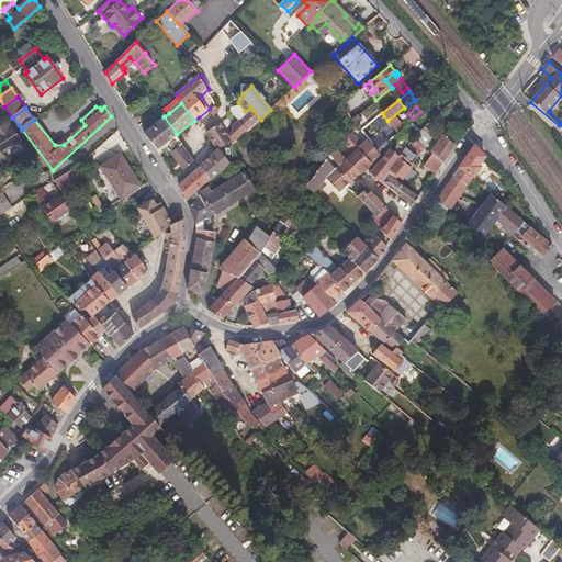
[(261,120),(253,110),(237,123),(246,134),(261,120)]
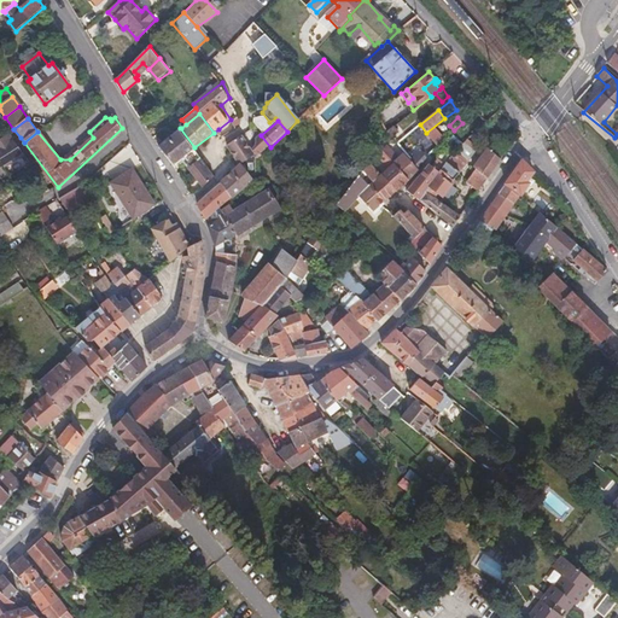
[(394,123),(385,129),(390,135),(397,130),(394,123)]
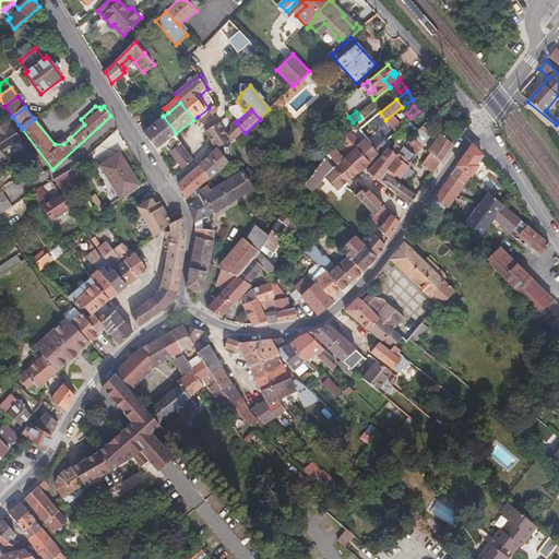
[(371,119),(378,127),(380,125),(385,120),(380,113),(371,119)]
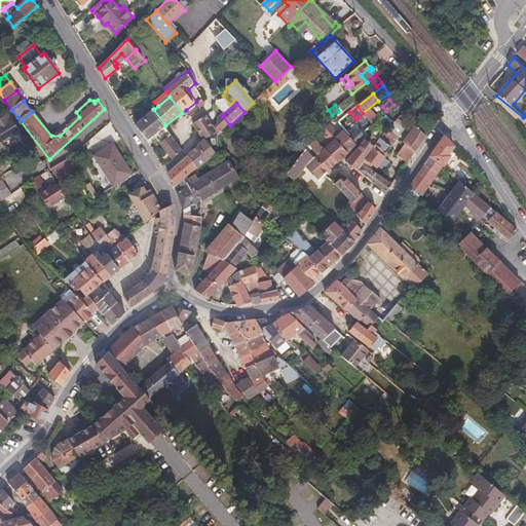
[(136,123),(148,140),(155,135),(158,138),(156,139),(173,159),(183,151),(165,125),(153,109),(136,123)]
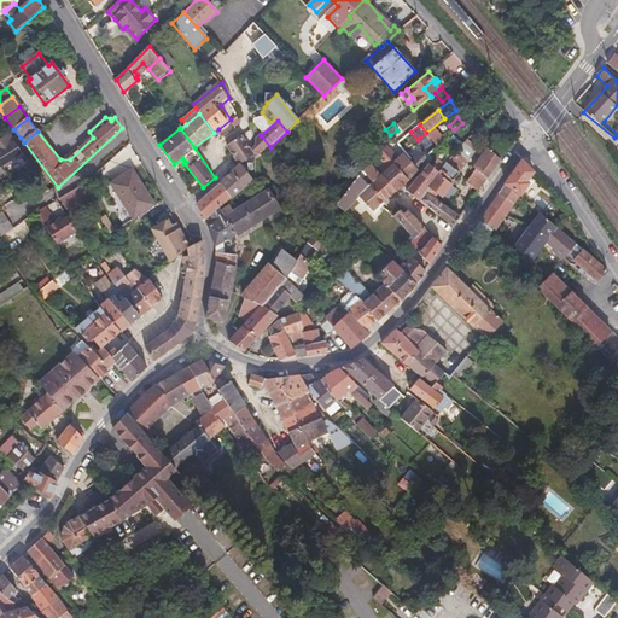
[(0,186),(12,178),(7,170),(28,155),(11,132),(0,138),(0,186)]
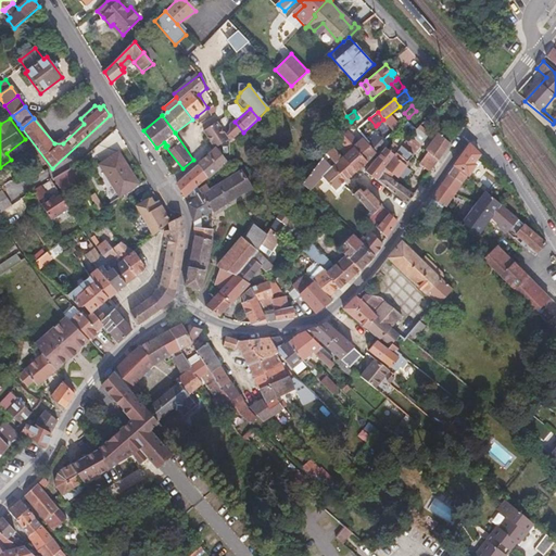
[(230,144),(243,133),(235,122),(229,127),(229,130),(226,137),(230,144)]
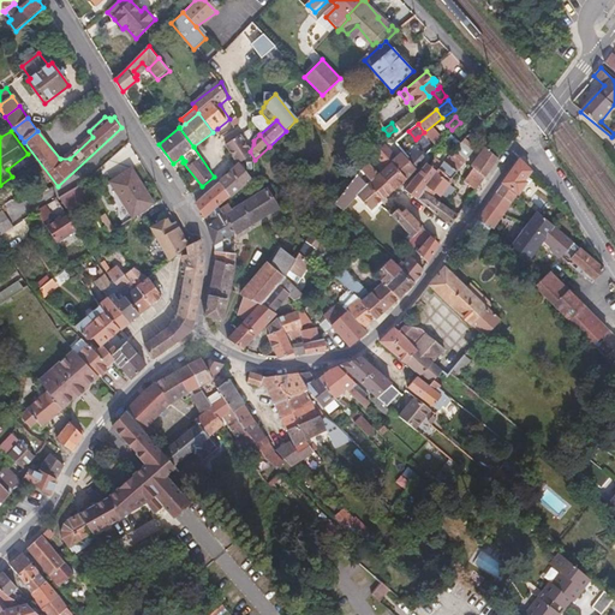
[(401,136),(395,142),(401,150),(405,147),(408,144),(401,136)]
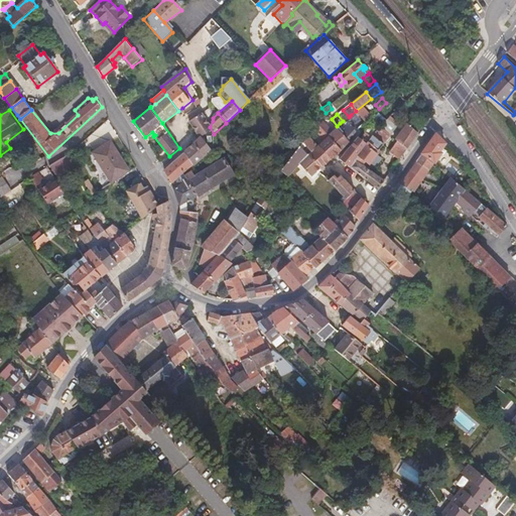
[(202,140),(185,154),(195,165),(197,163),(214,149),(216,144),(214,134),(210,127),(202,115),(190,123),(202,140)]
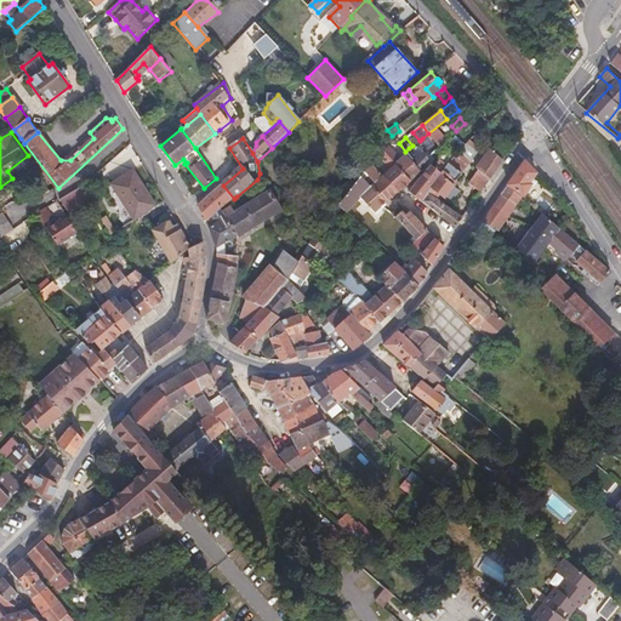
[(423,144),(432,154),(436,151),(429,143),(427,144),(426,142),(423,144)]
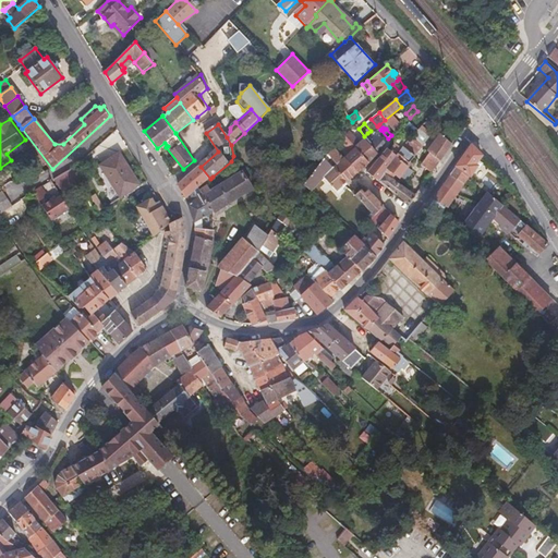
[(419,152),(422,146),(429,137),(426,134),(420,129),(409,142),(401,150),(398,146),(399,144),(396,142),(389,149),(387,147),(366,172),(409,204),(415,194),(414,193),(407,186),(405,187),(388,176),(391,171),(400,178),(412,164),(411,161),(416,154),(415,152),(416,149),(419,152)]
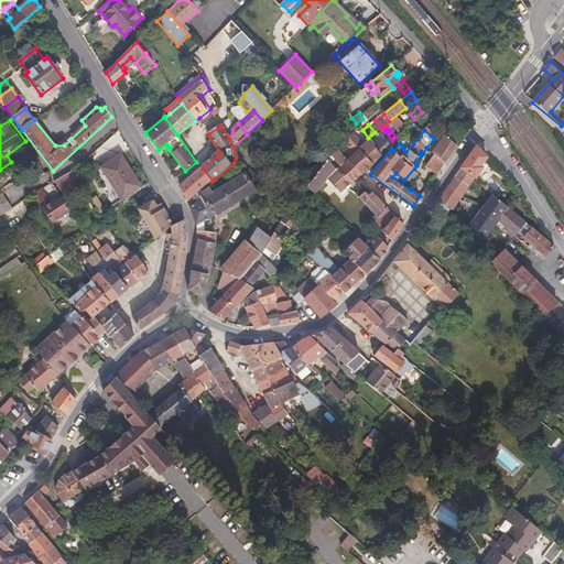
[(347,134),(337,147),(327,159),(307,185),(313,192),(327,177),(339,193),(380,156),(367,141),(362,144),(355,134),(349,138),(347,134)]
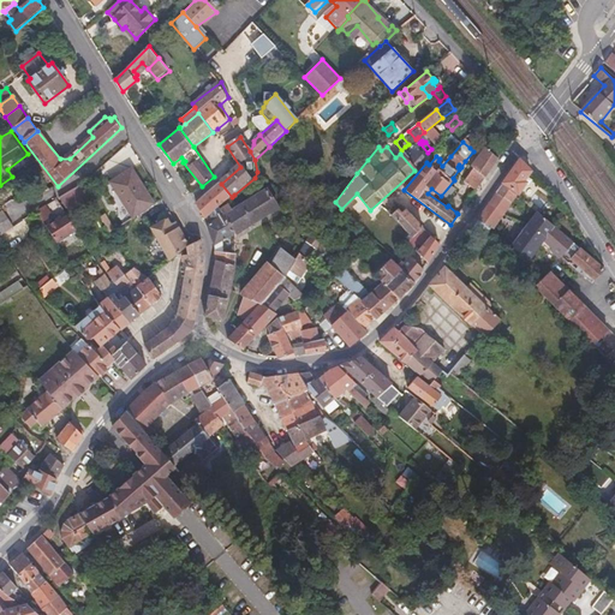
[(478,156),(471,166),(475,169),(483,175),(484,177),(497,157),(484,147),(477,155),(478,156)]
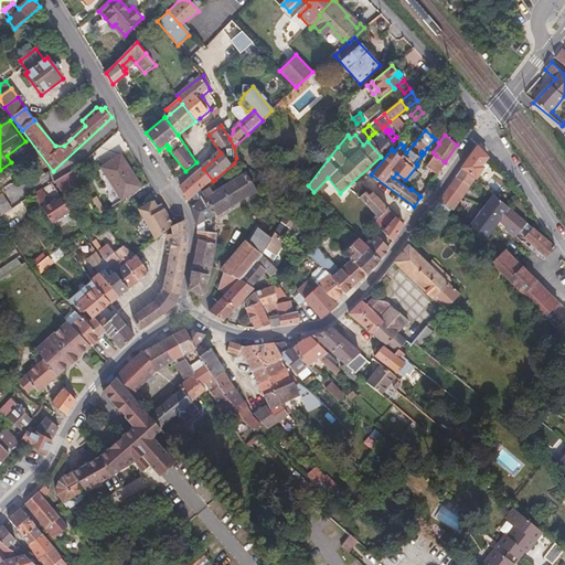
[(377,147),(383,153),(391,144),(385,137),(377,147)]
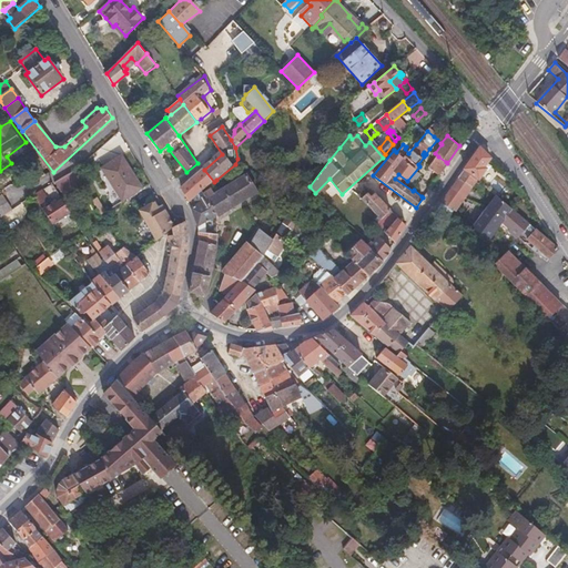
[(412,141),(406,146),(405,149),(408,153),(416,144),(412,141)]
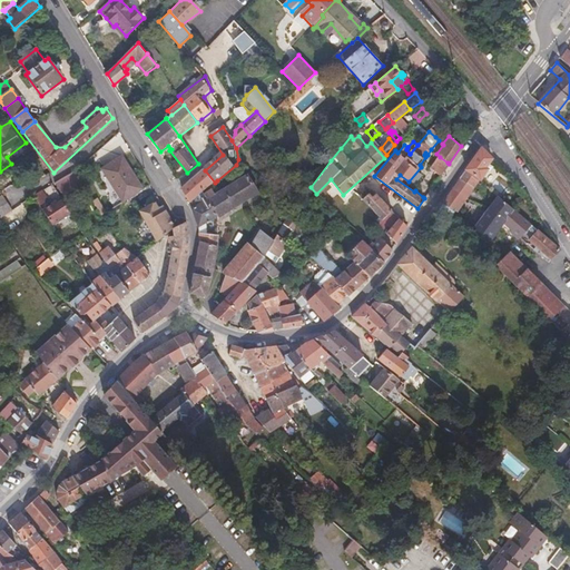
[(465,198),(479,179),(481,180),(489,169),(487,167),(493,159),(482,147),(452,189),(465,198)]
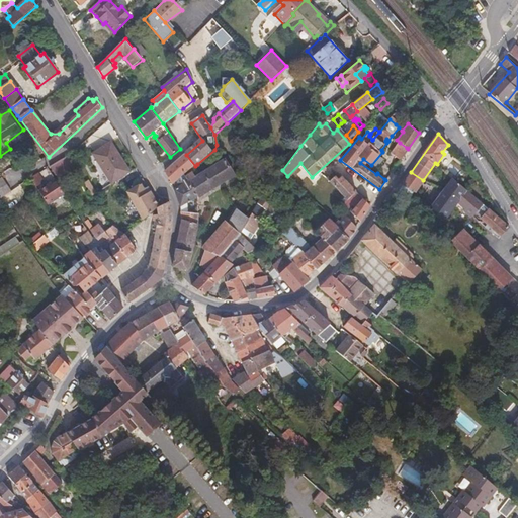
[(93,152),(102,167),(103,166),(112,180),(130,170),(111,141),(93,152)]
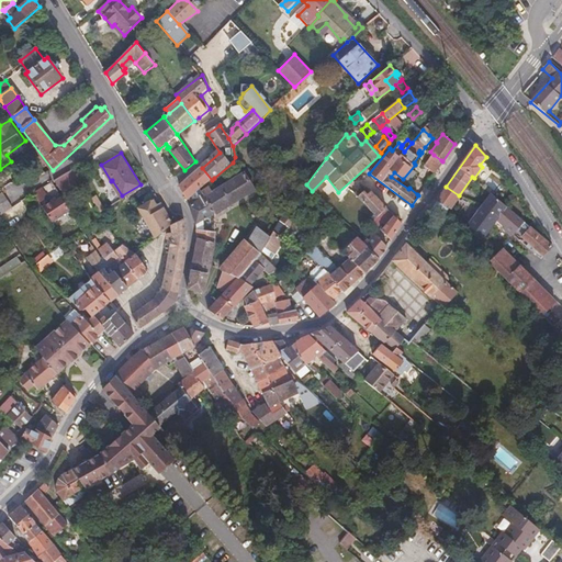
[(434,155),(425,166),(433,172),(441,160),(434,155)]
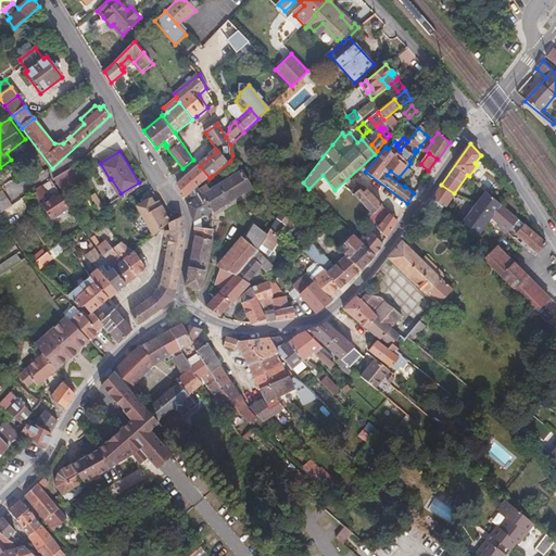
[(200,166),(177,185),(185,199),(210,178),(200,166)]
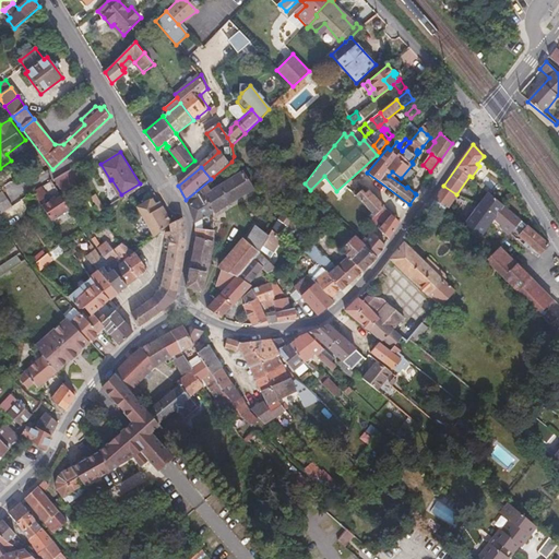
[(67,174),(74,187),(81,182),(74,169),(67,174)]
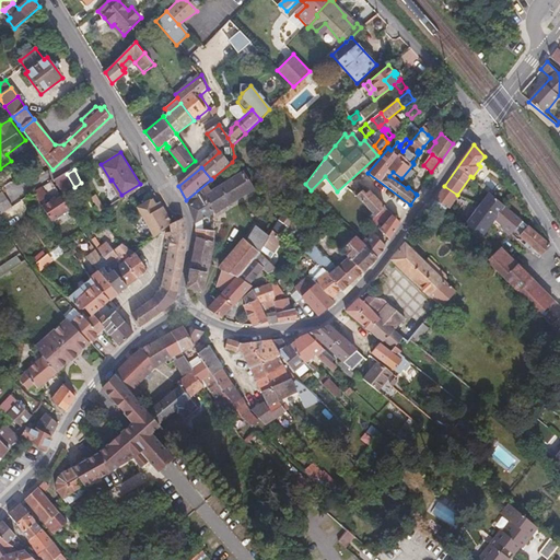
[(67,174),(57,179),(65,193),(74,187),(67,174)]
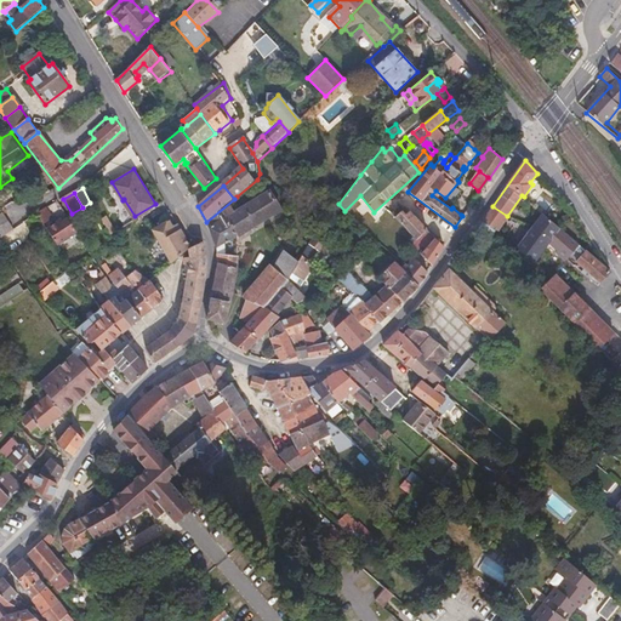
[(240,209),(251,227),(267,218),(255,198),(240,209)]
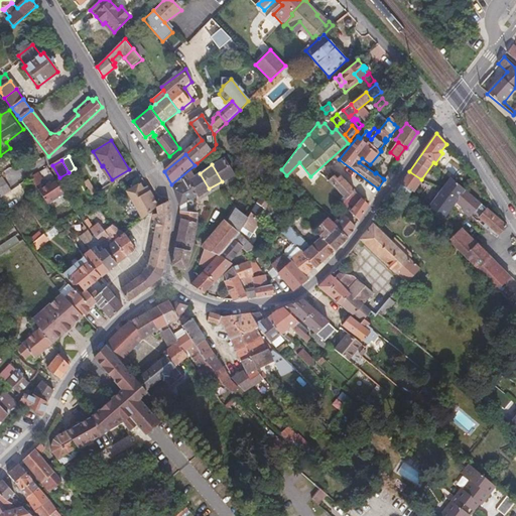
[(331,171),(329,173),(325,177),(345,198),(339,205),(344,211),(349,206),(352,208),(349,211),(358,220),(368,205),(337,172),(334,174),(331,171)]
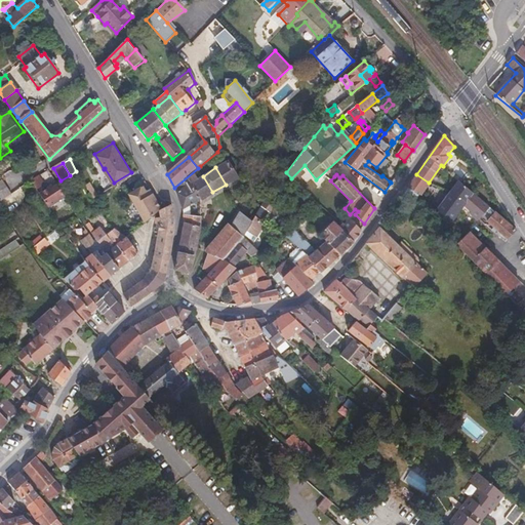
[(407,188),(402,196),(412,203),(418,195),(420,196),(422,193),(429,183),(416,174),(407,188)]
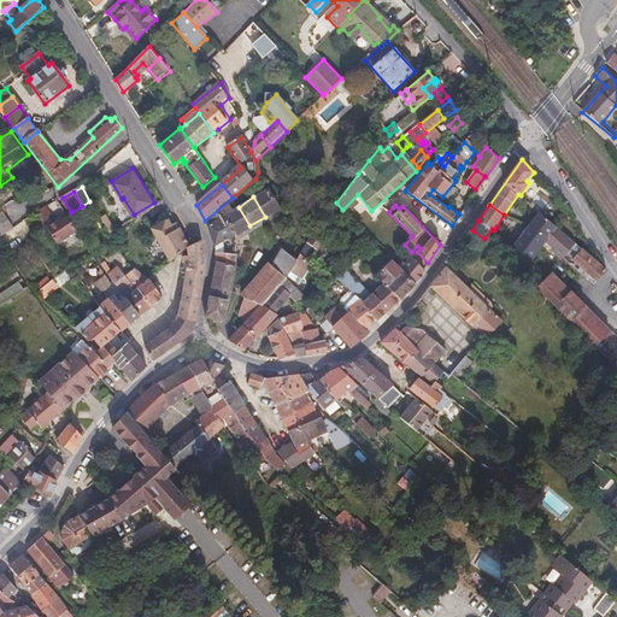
[(225,217),(236,234),(250,225),(239,207),(225,217)]
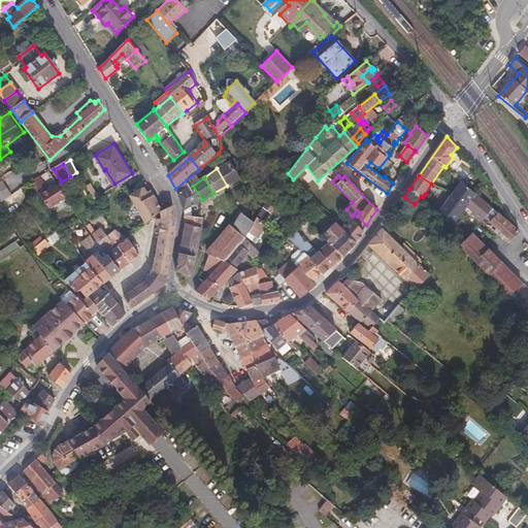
[(462,182),(437,213),(461,238),(467,230),(456,218),(465,206),(482,220),(492,208),(462,182)]
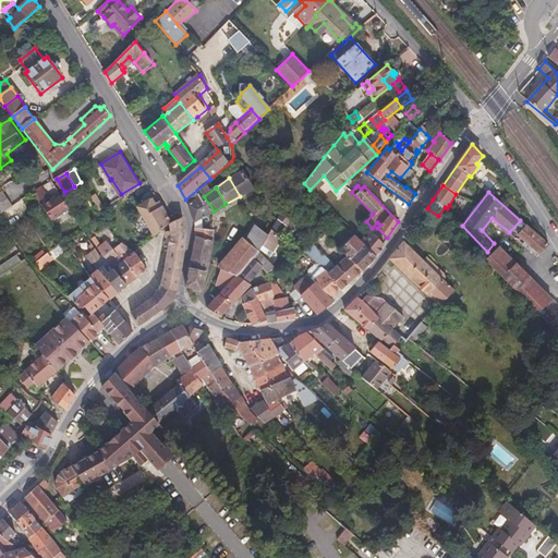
[(186,201),(191,211),(193,218),(194,223),(214,211),(204,196),(198,199),(194,194),(186,201)]
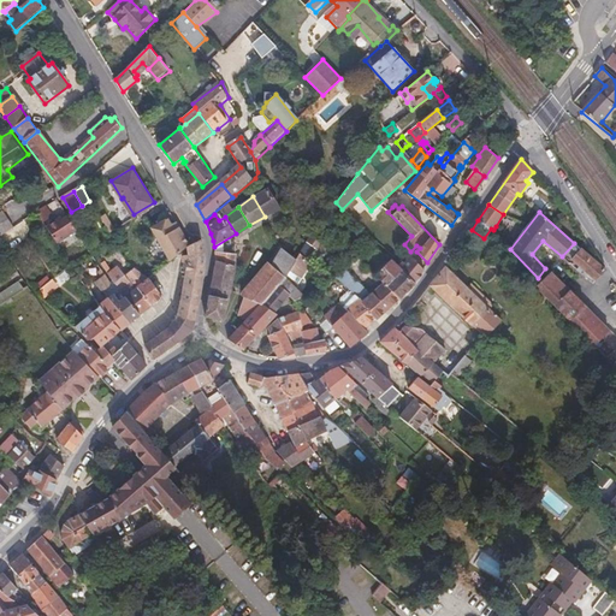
[(196,244),(183,224),(178,226),(171,215),(155,226),(176,258),(189,248),(196,244)]
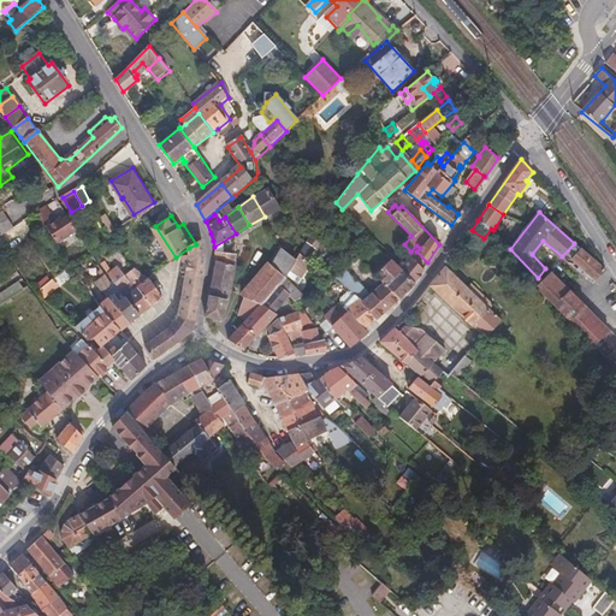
[(49,229),(59,242),(78,229),(71,218),(66,221),(61,221),(49,229)]
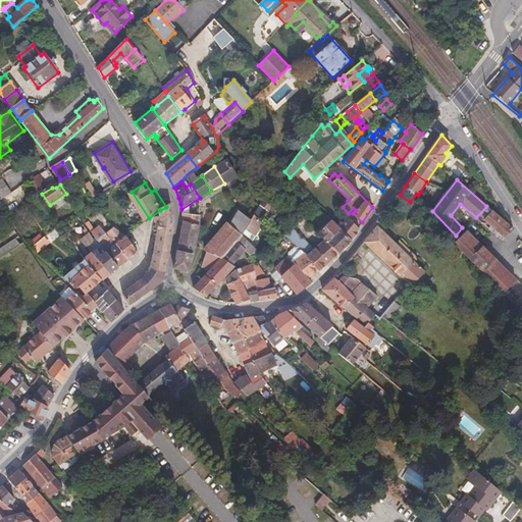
[(8,188),(0,193),(0,201),(12,193),(8,188)]
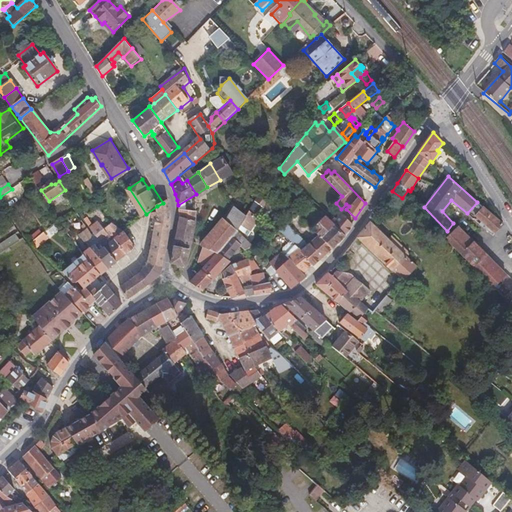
[(196,266),(201,271),(191,282),(204,292),(231,261),(229,259),(240,243),(239,242),(244,237),(242,235),(254,217),(251,214),(259,204),(262,206),(264,208),(270,198),(263,190),(246,215),(235,206),(226,220),(224,218),(205,239),(196,266)]
